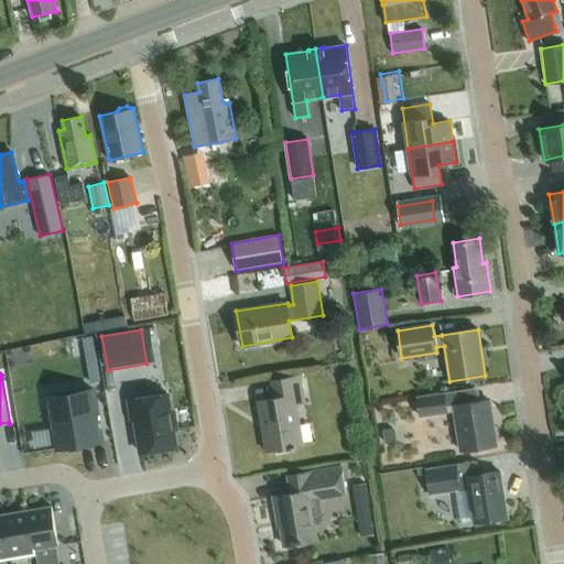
[(271,381),(273,398),(258,401),(266,451),(303,445),(296,404),(304,403),(300,377),(271,381)]
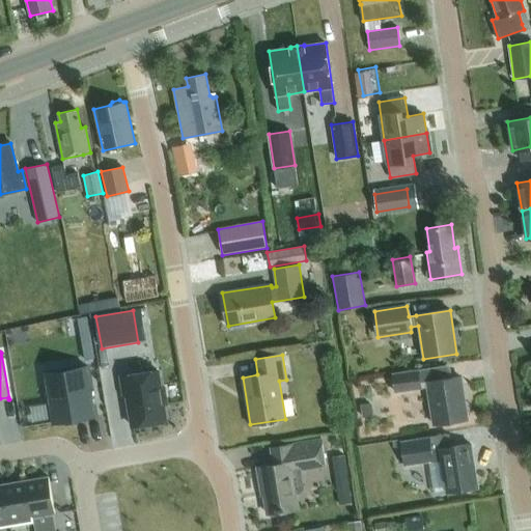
[(46,378),(54,426),(94,420),(86,370),(46,378)]
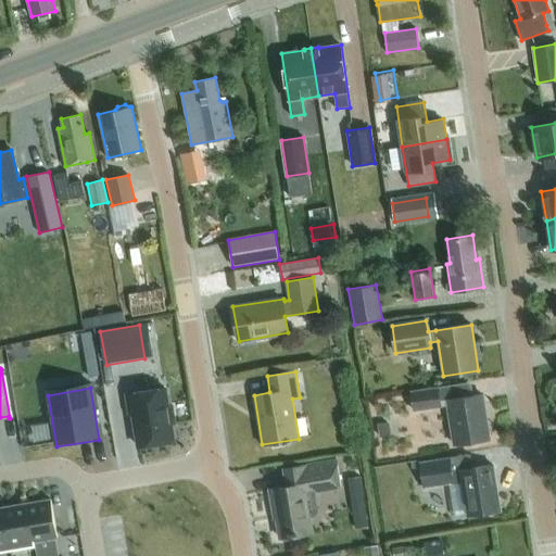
[(482,394),(440,401),(438,389),(411,392),(414,411),(447,405),(454,445),(489,439),(482,394)]
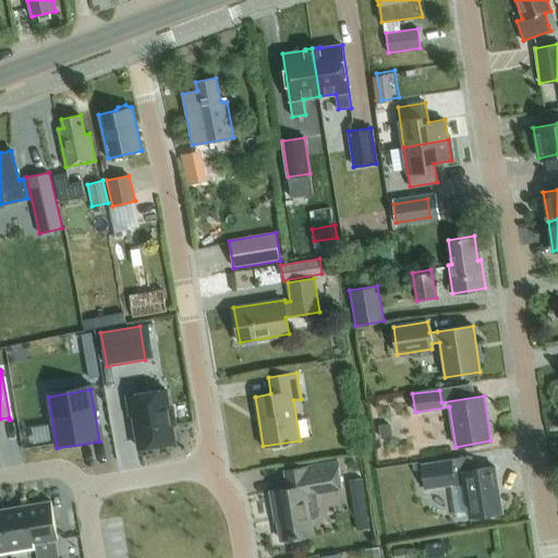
[(147,452),(183,446),(180,429),(183,428),(180,411),(177,411),(173,393),(135,400),(138,421),(142,420),(147,452)]
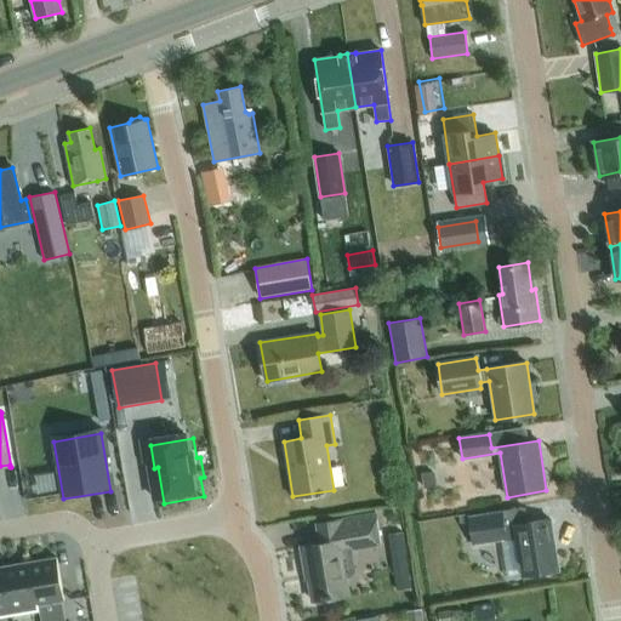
[(516,537),(522,576),(558,570),(551,519),(505,527),(502,512),(468,518),(473,545),(516,537)]
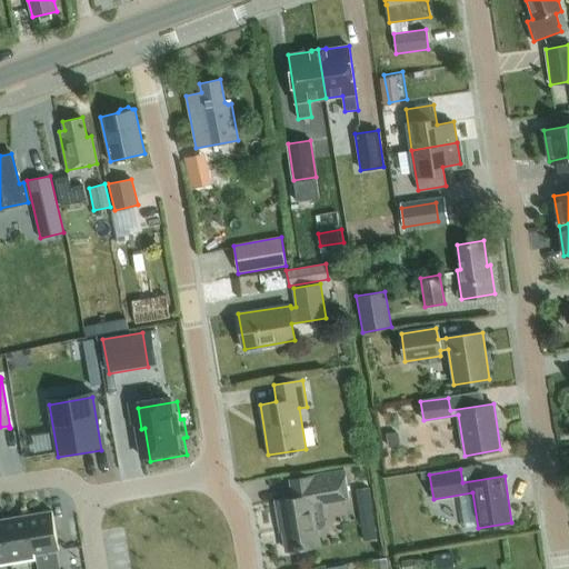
[(290,480),(293,498),(276,501),(280,523),(282,522),(287,550),(319,545),(317,529),(321,528),(326,522),(322,503),(349,500),(345,472),(290,480)]
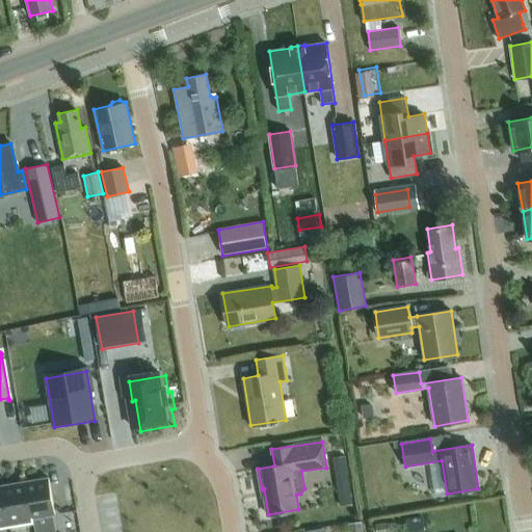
[(33,519),(55,514),(49,478),(27,482),(33,519)]
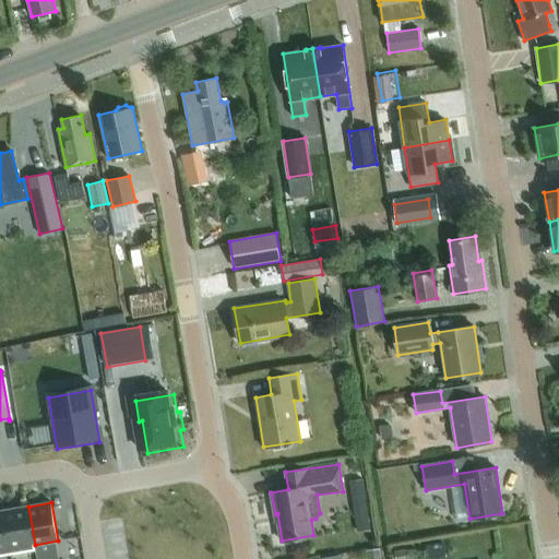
[(11,554),(35,550),(35,545),(28,507),(3,510),(11,554)]
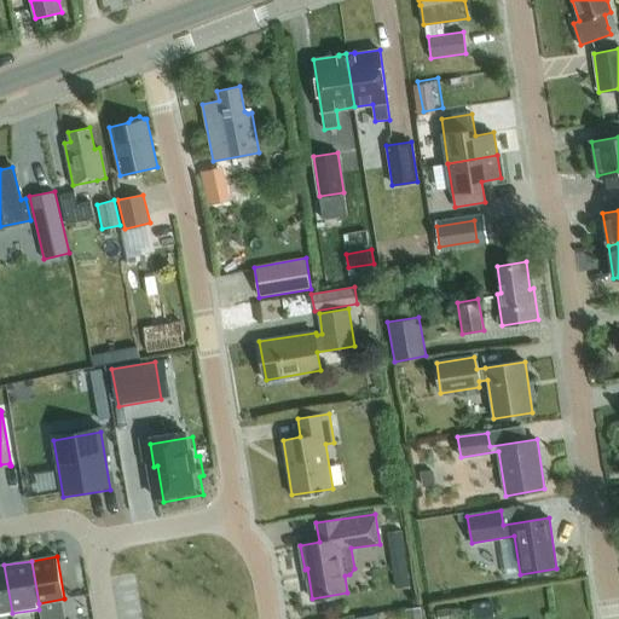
[(4,565),(0,565),(0,615),(12,613),(4,565)]
